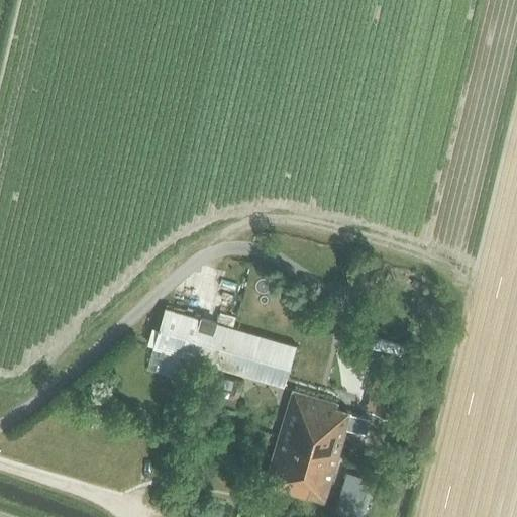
[(165,309),(146,370),(181,380),(188,358),(227,370),(284,386),(291,366),(297,345),(232,327),(217,322),(217,323),(201,318),(165,309)]
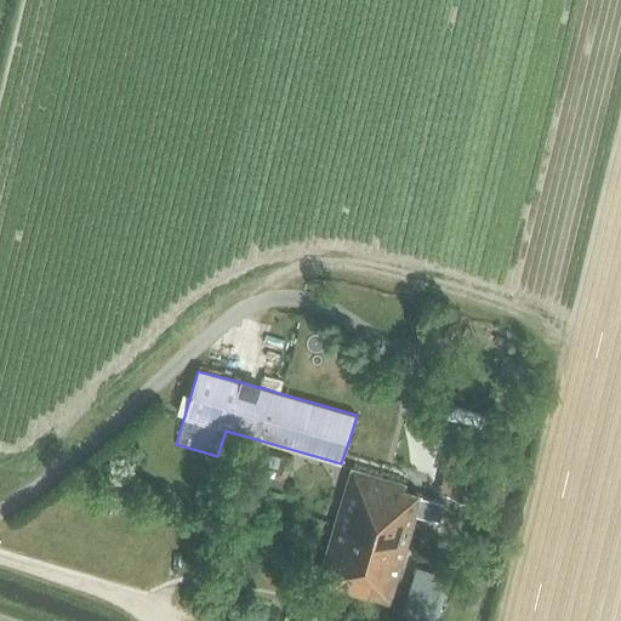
[(261,449),(254,476),(254,478),(281,485),(289,457),(261,449)]
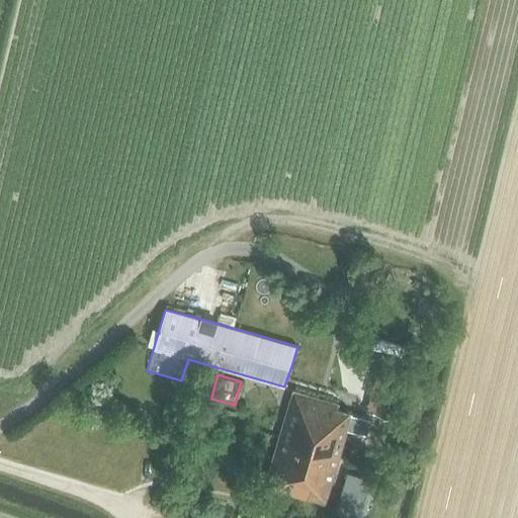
[(376,411),(394,417),(404,379),(384,375),(376,411)]
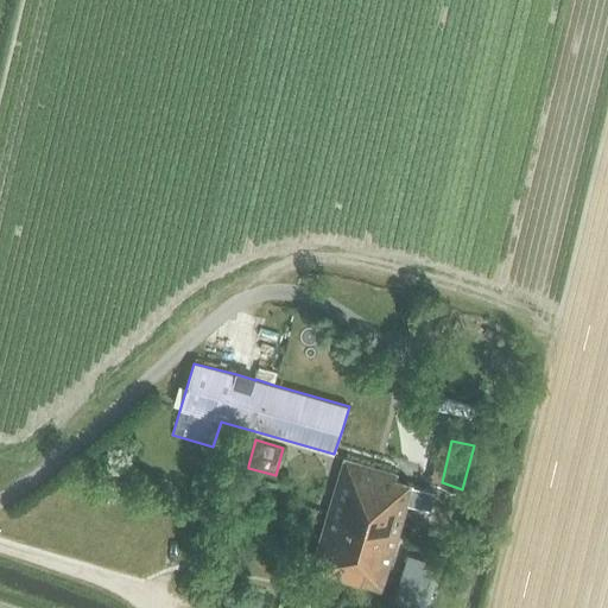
[(344,457),(311,568),(384,590),(400,534),(398,533),(406,502),(431,511),(436,494),(413,487),(415,483),(398,477),(399,474),(344,457)]
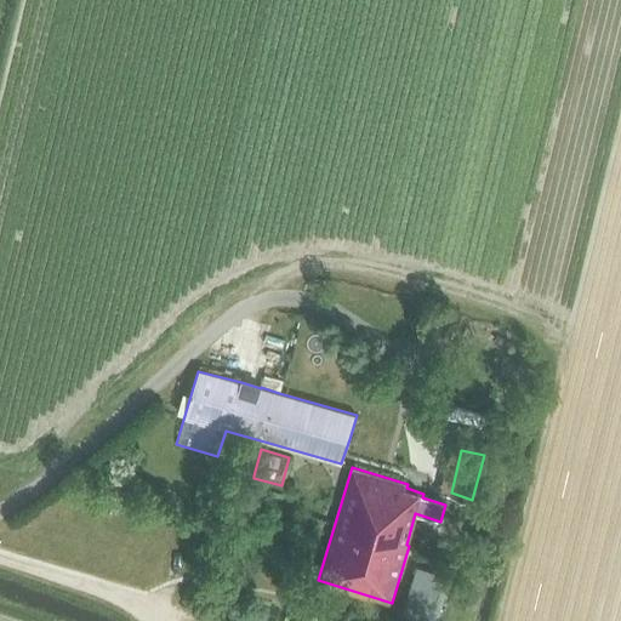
[(437,620),(450,575),(416,567),(404,613),(433,620),(437,620)]
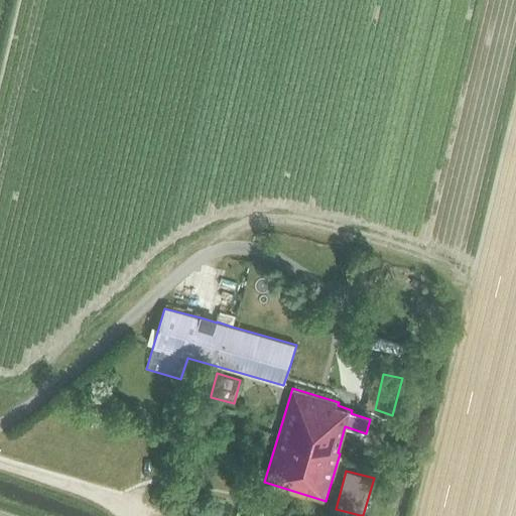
All buildings are outlined.
